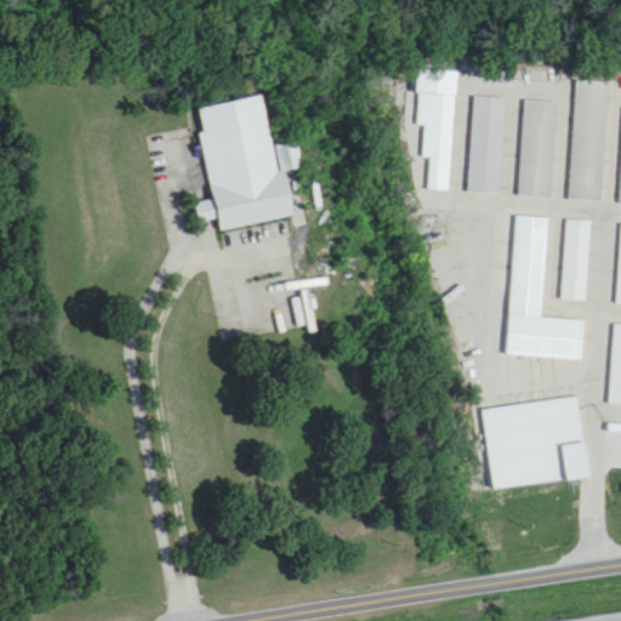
[(602,204),(610,84),(577,81),(570,203),(602,204)]
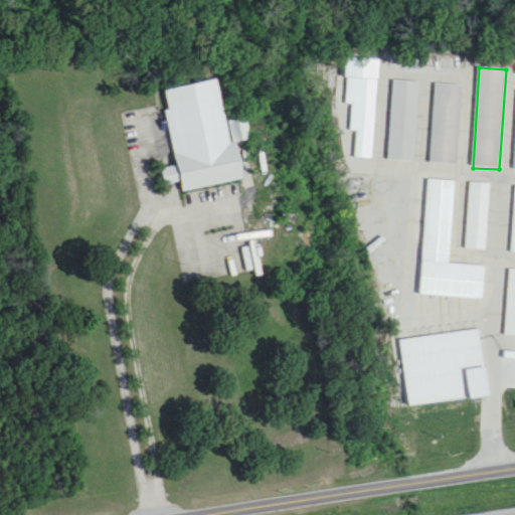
[(236,182),(218,80),(163,91),(177,167),(162,170),(165,185),(180,182),(181,192),(236,182)]
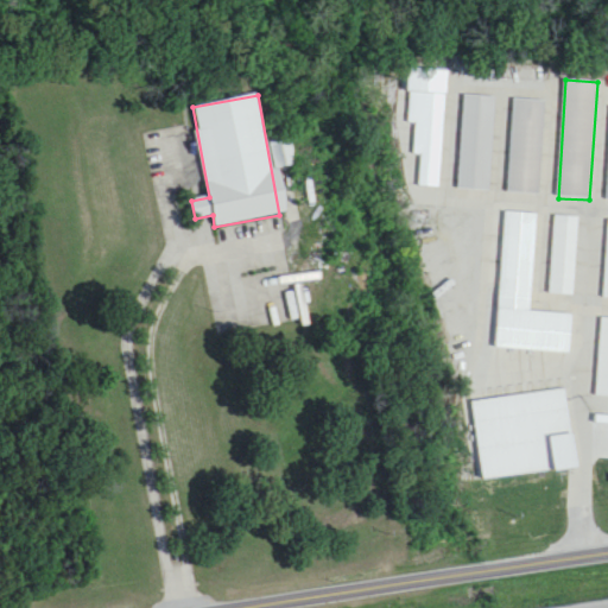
[(496,97),(464,96),(458,190),(491,192),(496,97)]
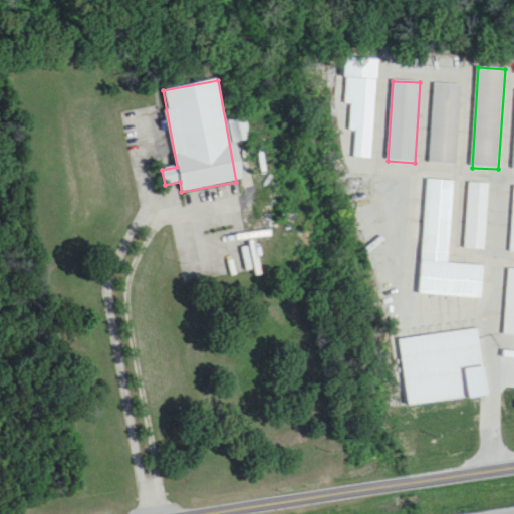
[(457,166),(462,86),(435,84),(430,164),(457,166)]
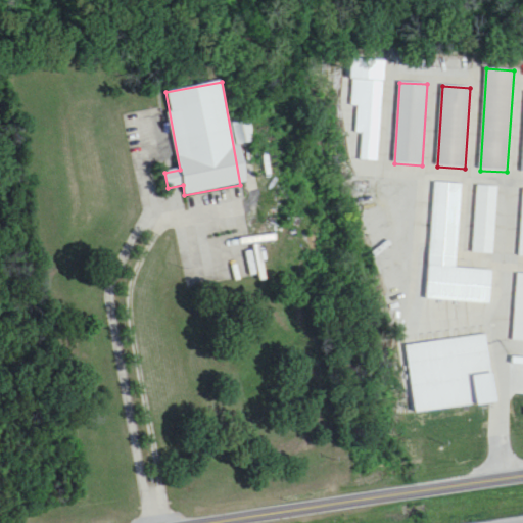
[(232,125),(236,145),(247,142),(243,122),(232,125)]
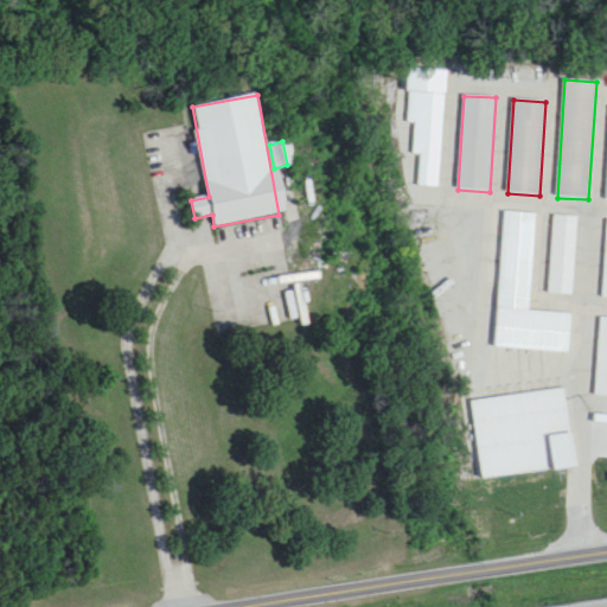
[(549,295),(574,298),(580,218),(555,216),(549,295)]
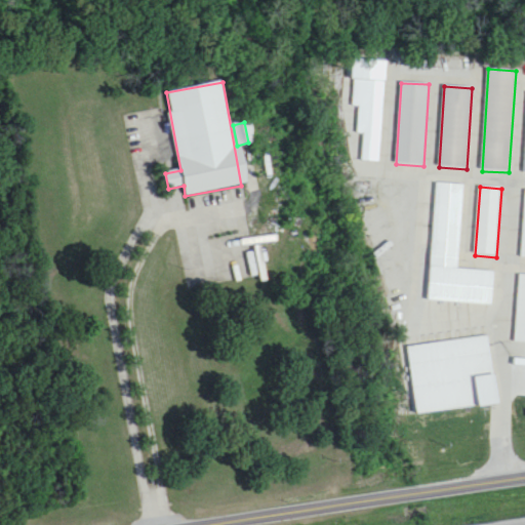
[(516,345),(524,345),(524,276),(519,276),(516,345)]
